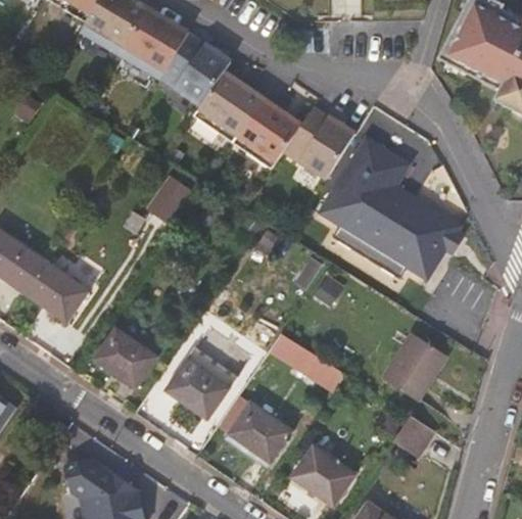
[(49,0),(84,21),(97,0),(49,0)]
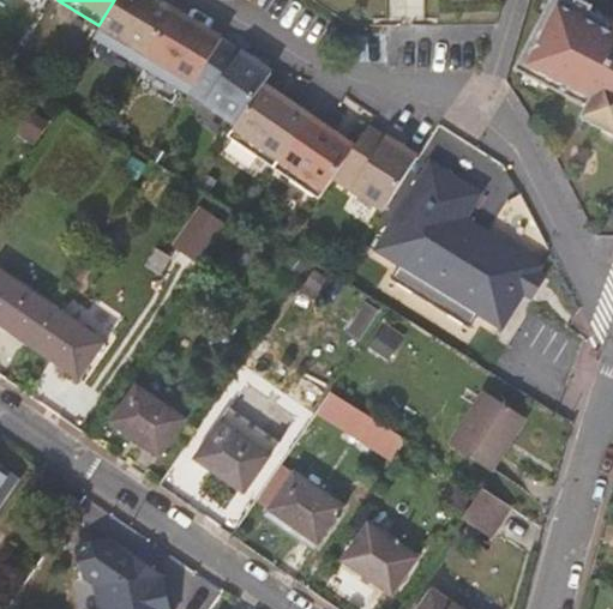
[(173,10),(155,0),(114,0),(98,25),(92,35),(140,64),(173,10)]
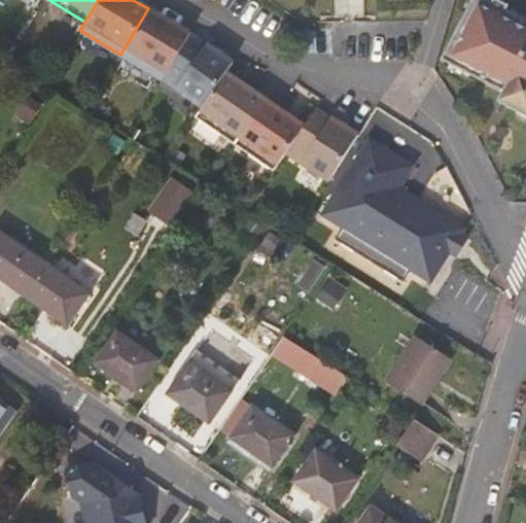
[(474,0),(444,60),(505,92),(501,101),(525,114),(525,20),(505,10),(507,5),(497,0),(494,0),(493,3),(487,0),(474,0)]
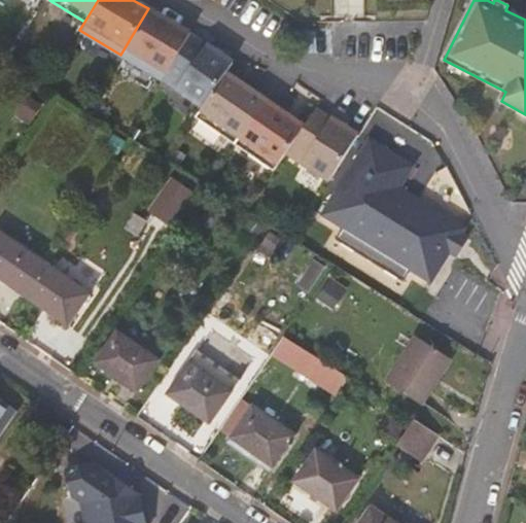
[(190,34),(148,8),(120,55),(163,79),(190,34)]
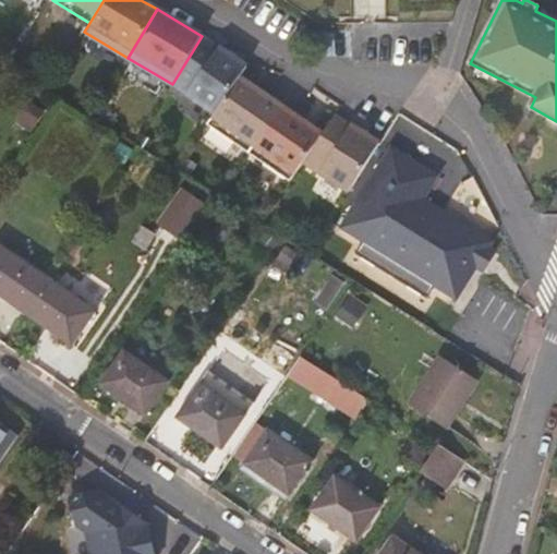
[(202,36),(172,84),(213,115),(239,77),(245,67),(245,65),(202,36)]
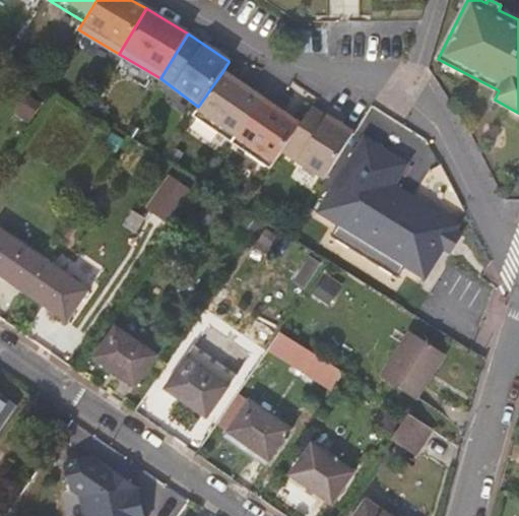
[(261,99),(222,72),(198,107),(192,117),(231,143),(261,99)]
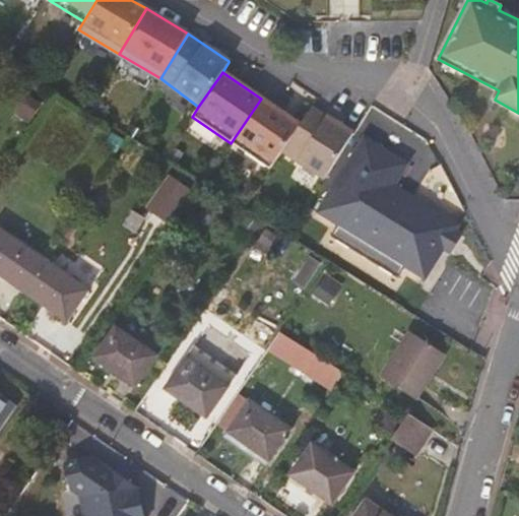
[(300,125),(261,99),(231,143),(269,170),(281,152),(300,125)]
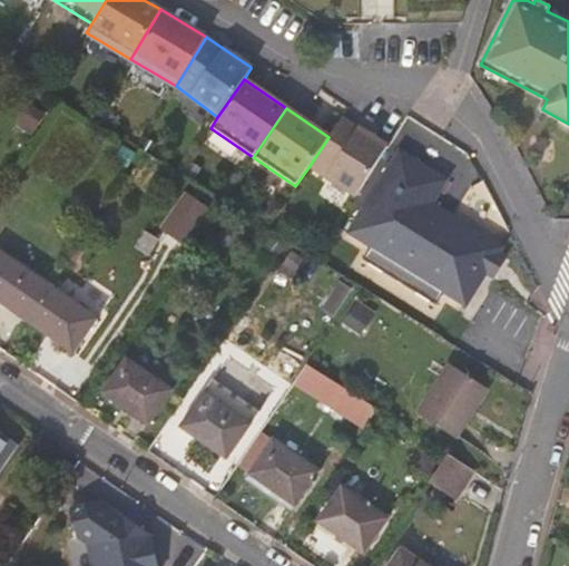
[(388,147),(342,118),(339,124),(329,137),(308,167),(356,197),(388,147)]
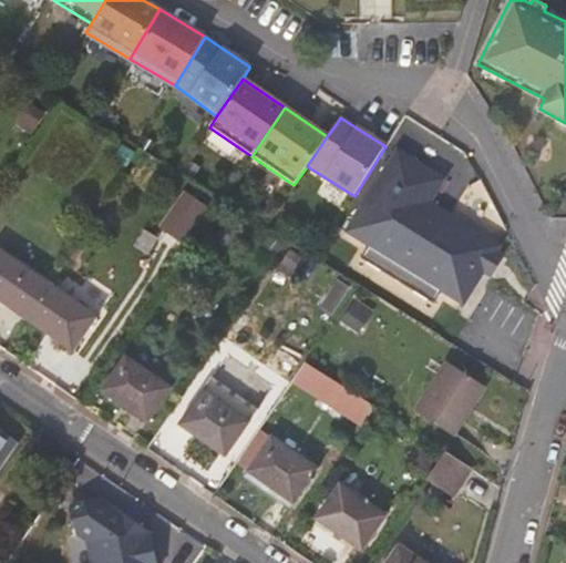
[(459,185),(398,147),(346,232),(381,253),(373,265),(446,310),(454,298),(476,313),(498,277),(508,262),(514,253),(444,210),(459,185)]
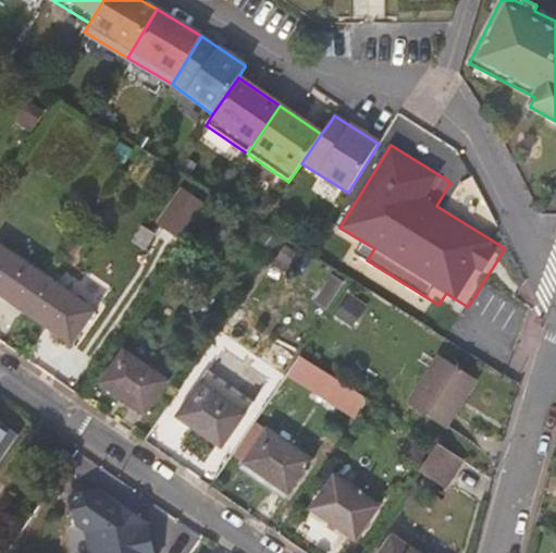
[(158,221),(185,233),(204,193),(177,180),(158,221)]
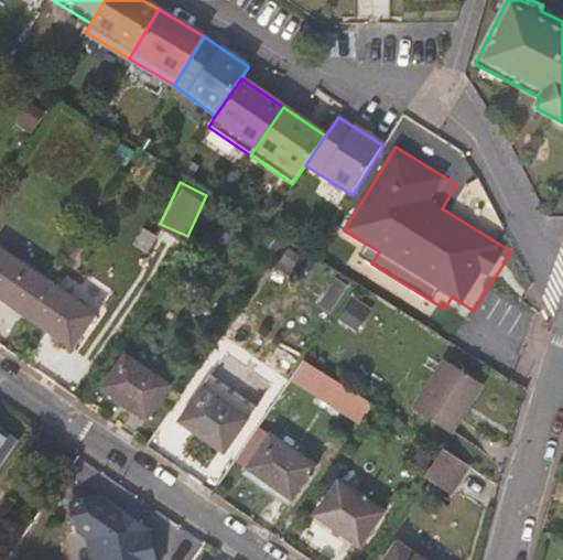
[(95,310),(0,244),(0,295),(72,345),(95,310)]
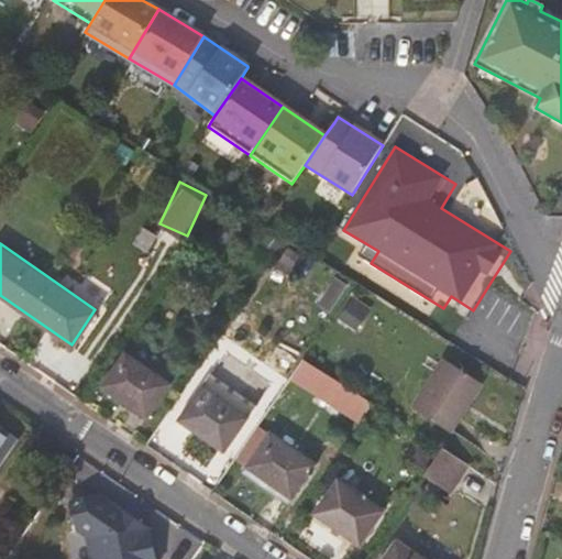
[(505,260),(495,275),(502,278),(511,263),(505,260)]
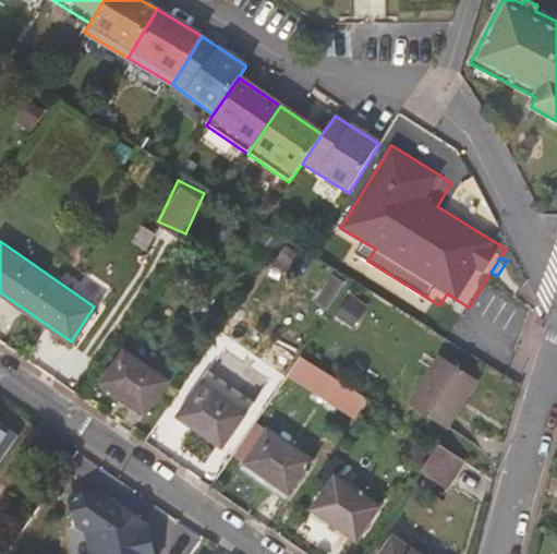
[(168,378),(123,347),(100,381),(144,410),(168,378)]
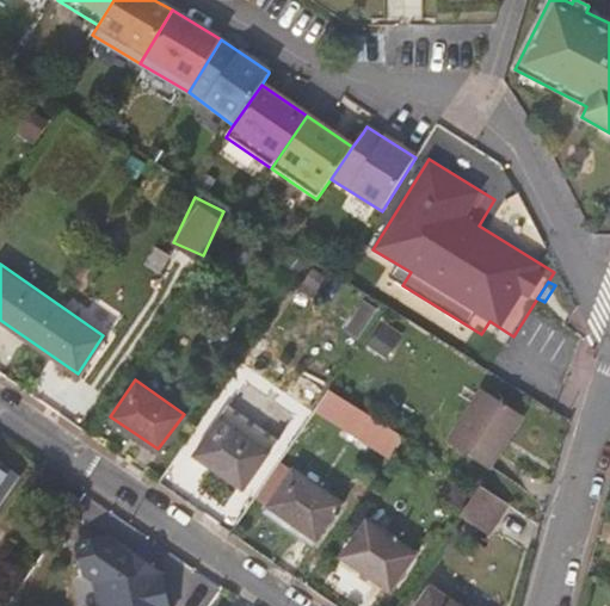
[(316,404),(392,452),(406,430),(332,382),(316,404)]
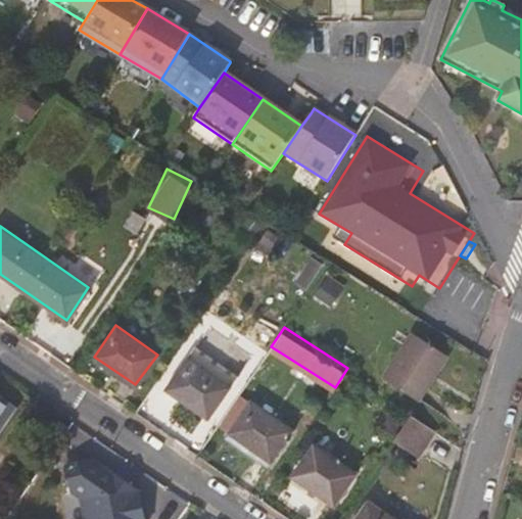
[(445,358),(411,334),(379,380),(417,403),(445,358)]
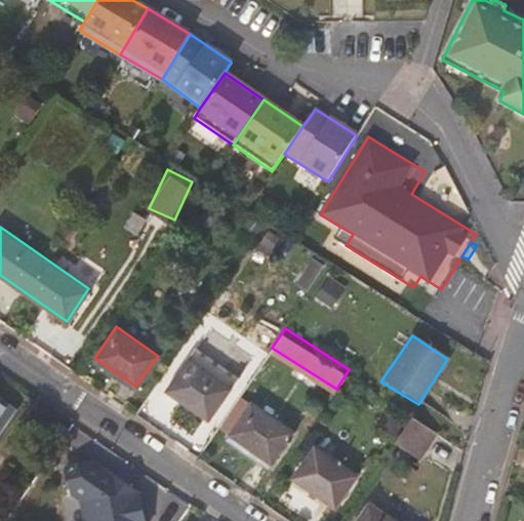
[(216,376),(224,366),(198,348),(190,358),(216,376)]
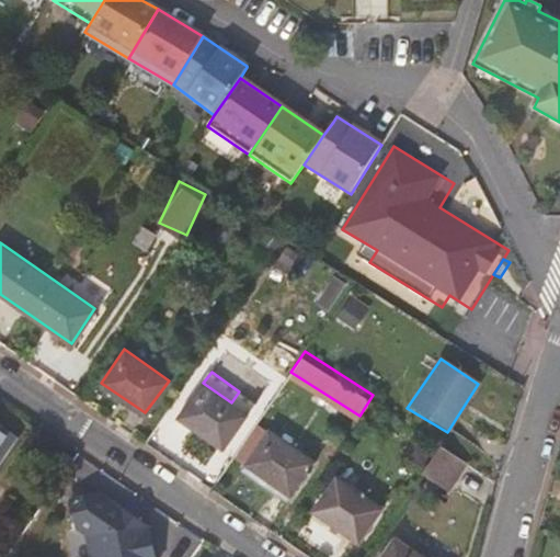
[(252,401),(239,391),(231,402),(203,383),(201,382),(178,415),(224,446),(247,413),(244,412),(252,401)]
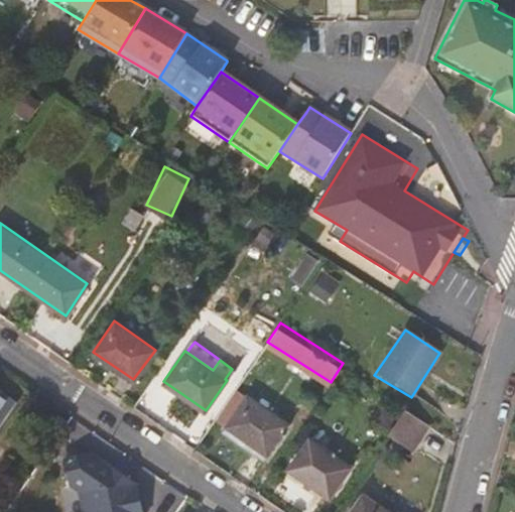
[(0,426),(19,399),(0,385),(0,426)]
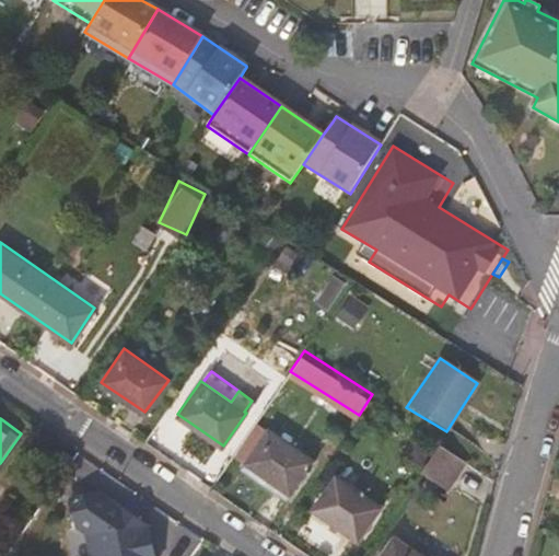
[(313,460),(270,429),(247,462),(291,494),(313,460)]
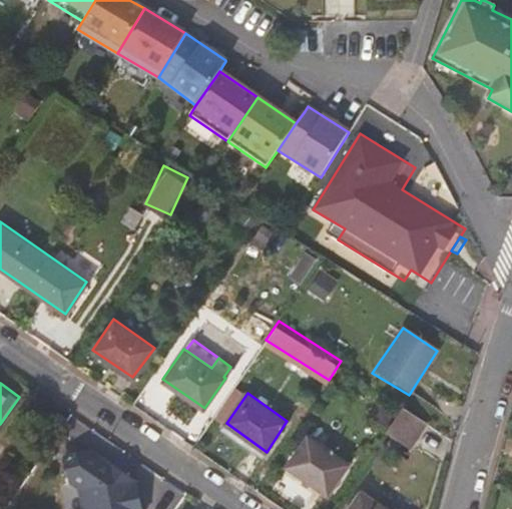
[(411,447),(427,423),(405,409),(390,433),(411,447)]
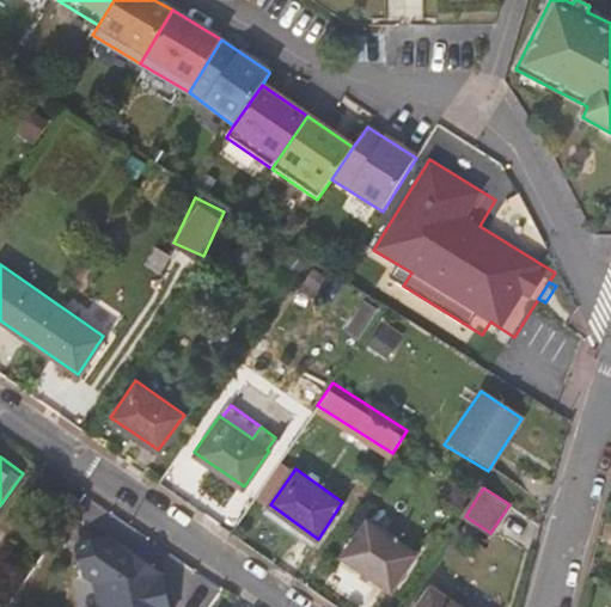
[(416,553),(365,517),(341,555),(393,590),(416,553)]
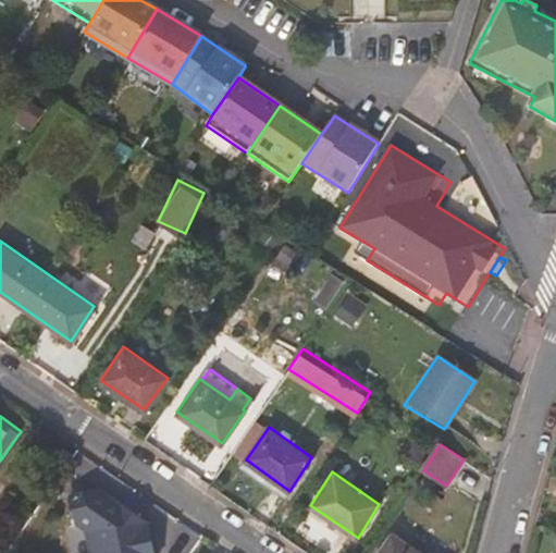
[(147,518),(97,484),(70,490),(75,517),(89,523),(94,552),(150,552),(152,552),(147,518)]
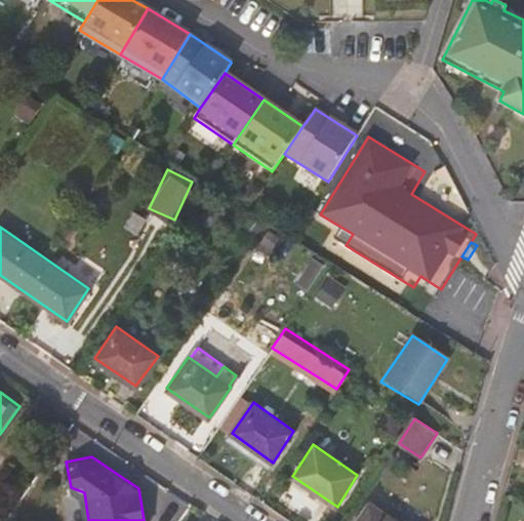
[(396,520),(371,504),(359,520),(396,520)]
